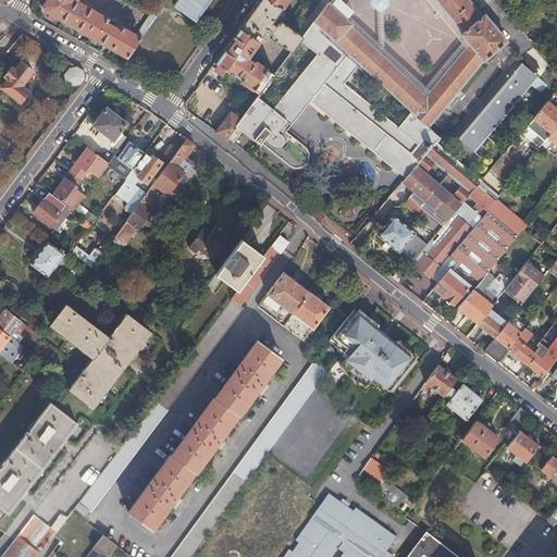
[(42,11),(126,59),(141,38),(136,35),(121,26),(120,27),(118,25),(116,28),(107,22),(108,19),(77,0),(76,0),(44,0),(40,7),(42,11)]
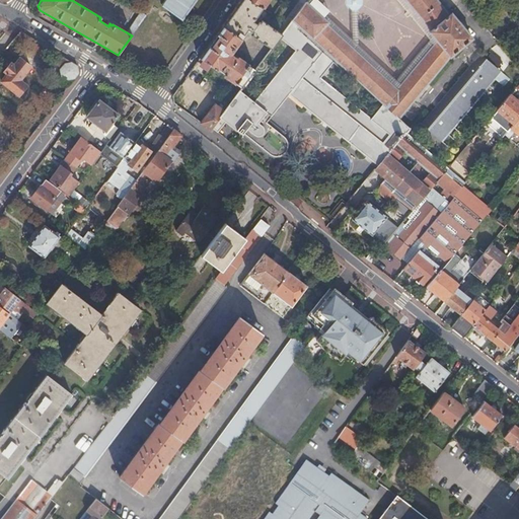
[(164,0),(160,5),(180,19),(194,0),(164,0)]
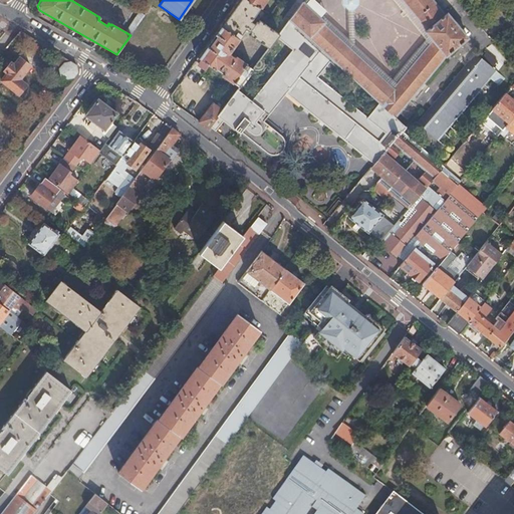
[(237,0),(219,26),(237,39),(240,40),(245,33),(248,31),(250,32),(249,33),(268,48),(276,37),(286,24),(302,1),(303,0),(296,0),(274,30),(259,19),(257,21),(255,20),(253,23),(250,20),(259,8),(248,0),(237,0)]
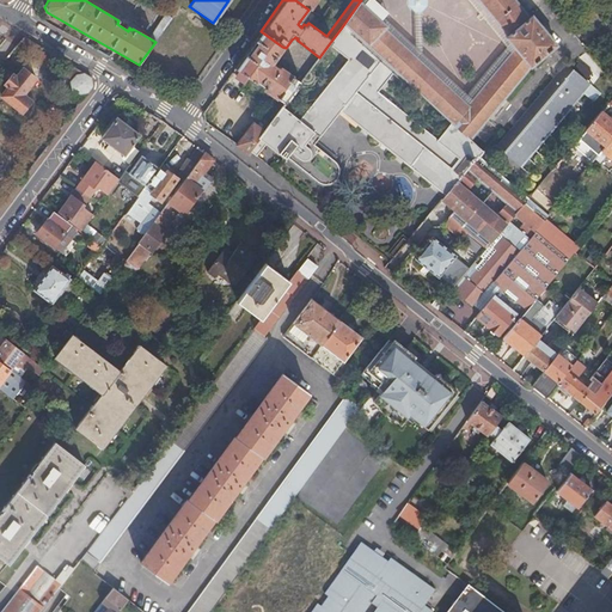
[(360,1),(341,29),(365,51),(391,77),(396,71),(454,124),(450,130),(477,155),(478,157),(483,151),(470,139),(530,67),(556,44),(532,14),(530,17),(515,0),(478,0),(507,35),(506,37),(514,48),(467,104),(385,29),(386,26),(360,1)]
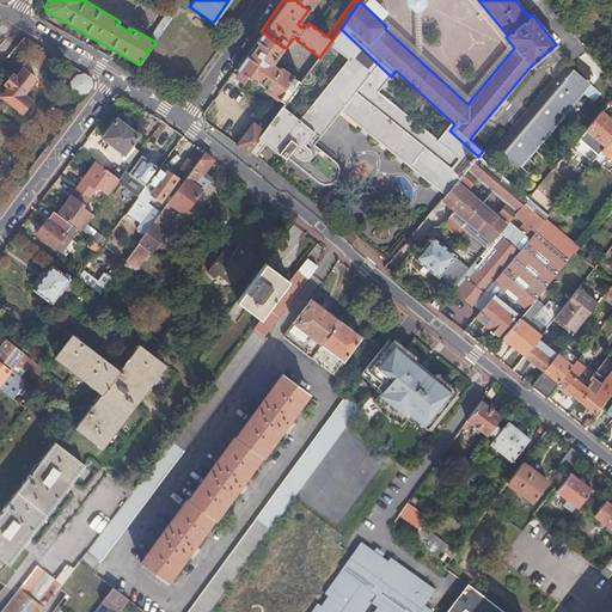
[(150,38),(155,42),(171,19),(165,14),(150,38)]
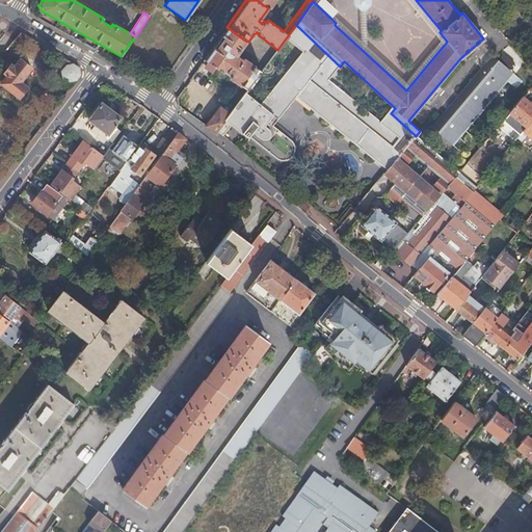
[(296,97),(386,169),(396,158),(404,147),(415,135),(391,113),(382,124),(329,80),(340,67),(317,45),(296,25),(286,38),(303,51),(261,104),(245,92),(229,114),(216,132),(222,136),(231,125),(273,159),(275,160),(276,161),(278,162),(280,162),(281,163),(282,163),(284,163),(285,163),(286,163),(288,162),(289,162),(290,161),(291,161),(292,160),(293,159),(294,158),(294,157),(295,156),(295,155),(296,154),(296,153),(296,152),(296,151),(296,150),(296,149),(296,148),(295,145),(295,144),(294,143),(293,142),(292,141),(291,141),(291,140),(293,137),(275,123),(296,97)]
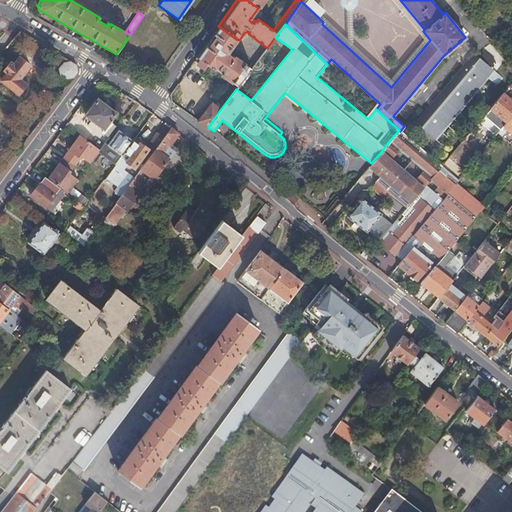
[(238,86),(251,68),(230,53),(228,55),(226,54),(236,39),(218,26),(196,57),(213,69),(214,67),(222,72),(220,74),(238,86)]
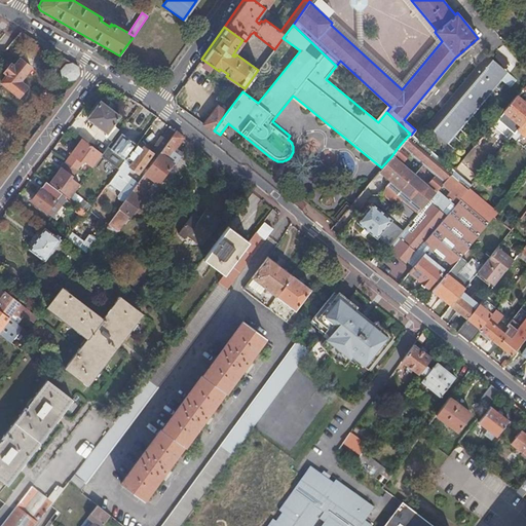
[(426,126),(447,144),(501,80),(510,87),(516,79),(484,52),(477,60),(480,63),(426,126)]
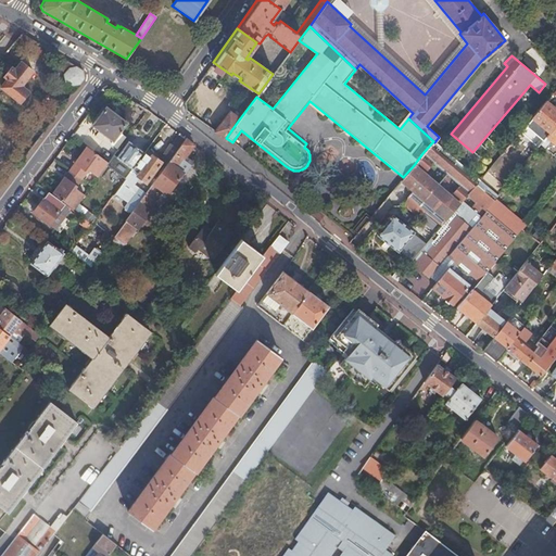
[(28,92),(21,86),(34,70),(23,60),(16,68),(13,66),(4,77),(8,79),(1,88),(20,102),(28,92)]
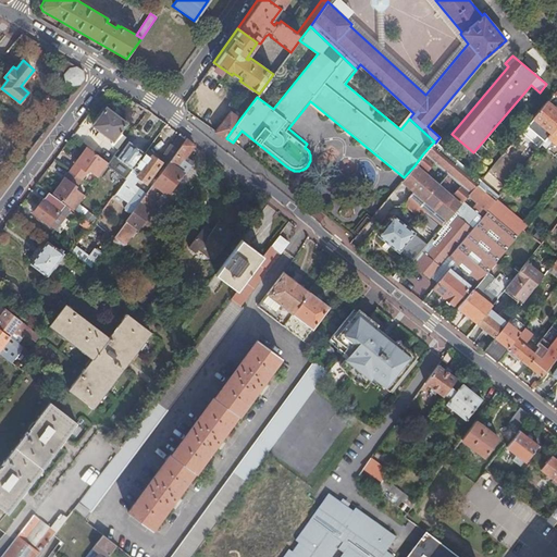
[(84,79),(83,71),(67,61),(59,71),(64,74),(64,75),(65,83),(73,86),(79,85),(84,79)]
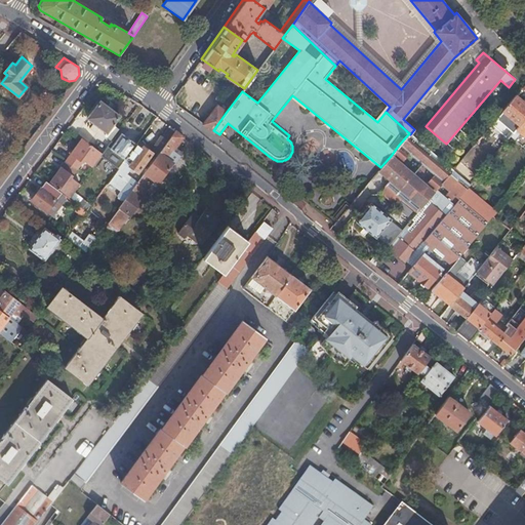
[(524,103),(516,94),(501,111),(516,122),(510,129),(512,131),(509,134),(510,136),(516,129),(519,125),(524,118),(524,103)]
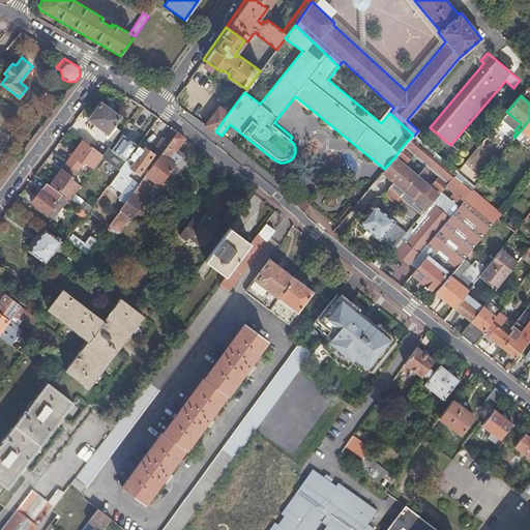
[(108,135),(120,117),(100,102),(88,119),(90,121),(86,126),(96,135),(100,129),(108,135)]
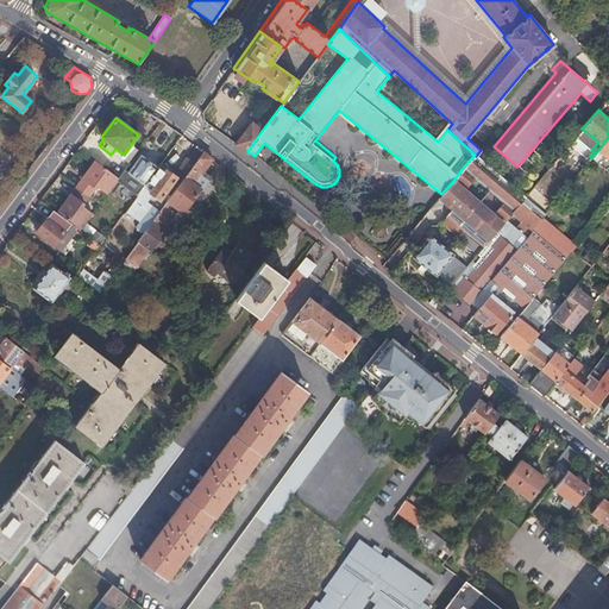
[(248,151),(262,131),(251,123),(234,144),(246,152),(248,151)]
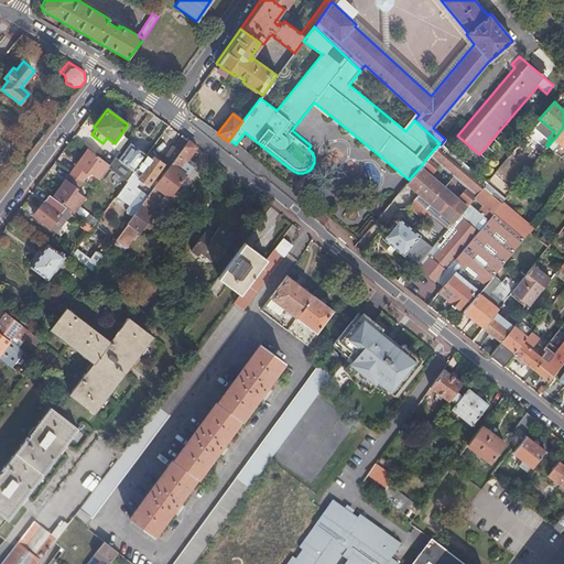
[(83,127),(75,139),(96,152),(100,145),(88,138),(91,132),(83,127)]
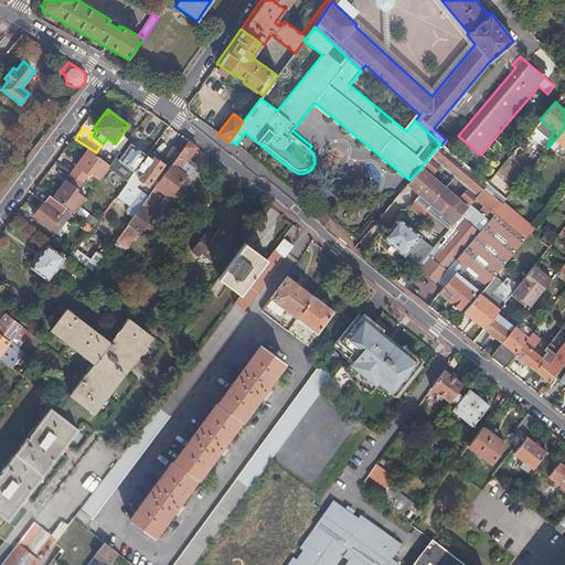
[(564,127),(558,135),(555,139),(548,147),(553,150),(558,142),(564,148),(564,127)]
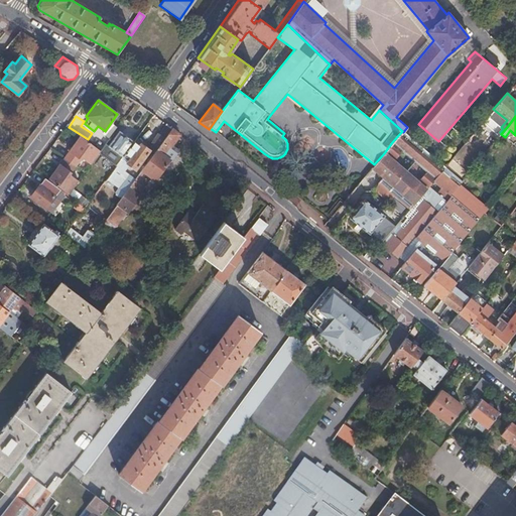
[(117,164),(110,173),(118,179),(129,164),(135,168),(148,151),(153,154),(172,128),(166,124),(159,133),(158,132),(151,141),(154,143),(149,149),(140,142),(139,145),(134,141),(123,156),(117,164)]
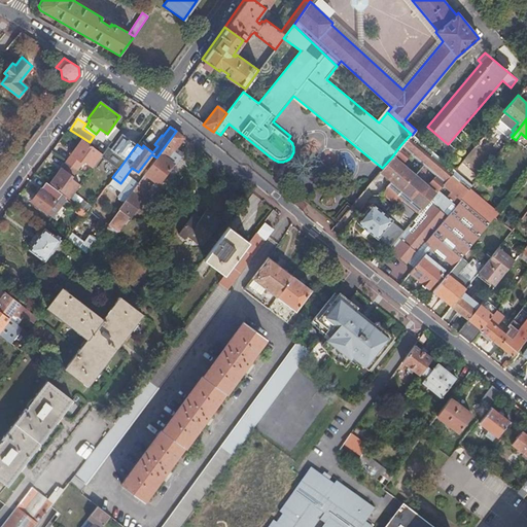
[(107,223),(118,232),(142,200),(141,199),(151,184),(156,188),(160,184),(159,183),(173,165),(174,165),(182,154),(182,152),(174,146),(182,136),(176,131),(156,157),(138,183),(125,201),(107,223)]
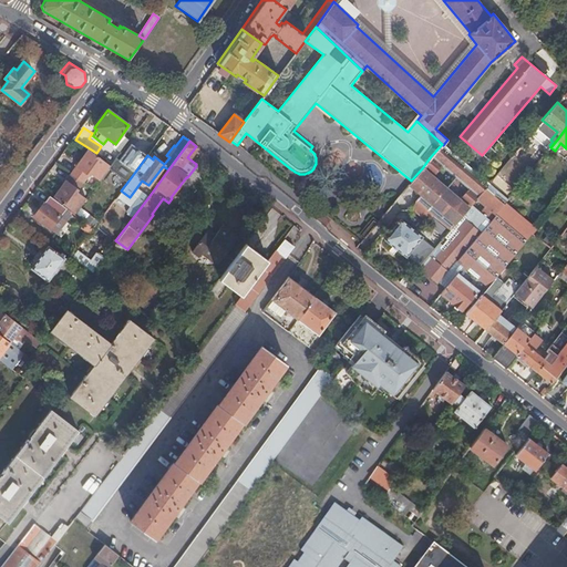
[(566,148),(560,143),(555,151),(564,158),(566,156),(566,148)]
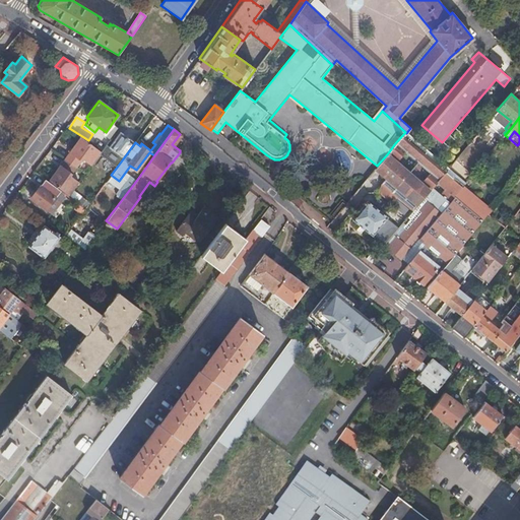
[(110,147),(124,157),(135,142),(121,132),(110,147)]
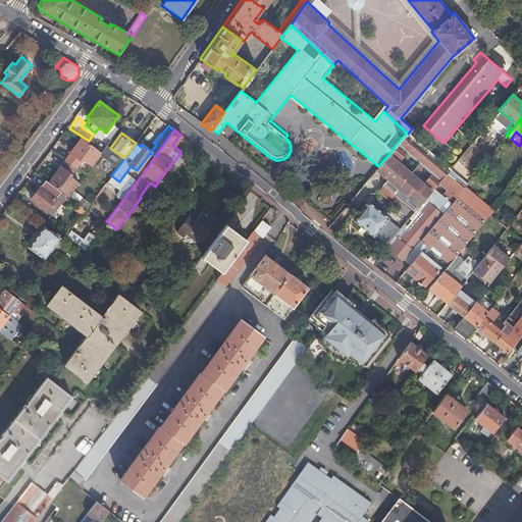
[(378,166),(375,169),(386,178),(381,185),(398,198),(413,212),(418,205),(425,197),(425,198),(430,191),(439,180),(450,168),(408,134),(407,133),(397,144),(388,155),(378,166)]
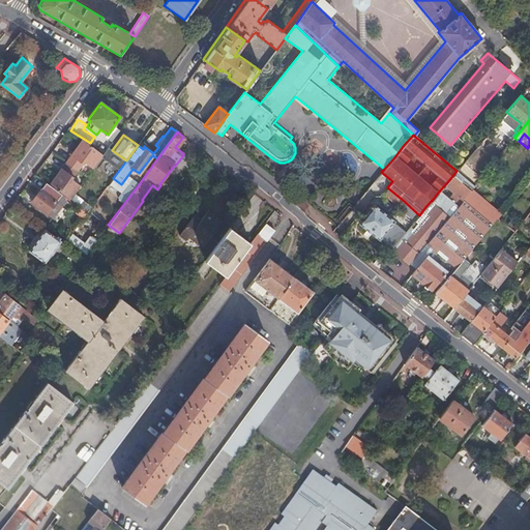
[(49,183),(69,199),(80,185),(71,179),(84,163),(92,169),(102,155),(82,140),(49,183)]
